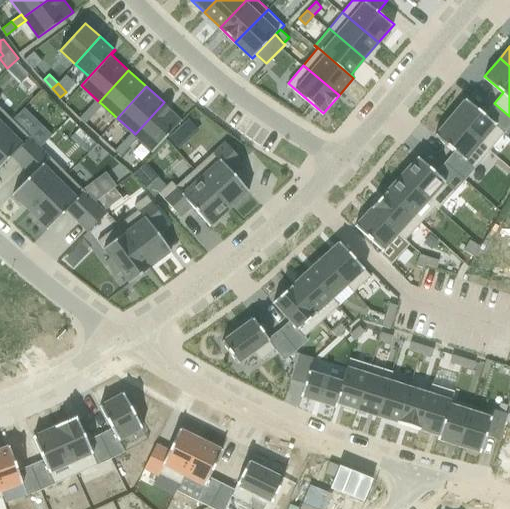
[(0,131),(13,118),(0,105),(0,97),(1,97),(0,96),(0,131)]
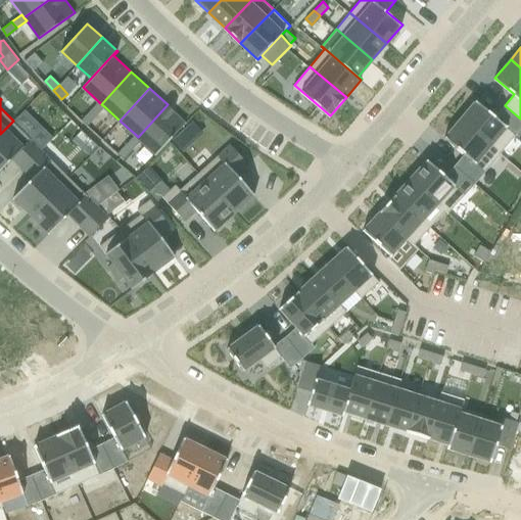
[(476,99),(461,119),(501,152),(502,151),(520,128),(520,119),(505,105),(495,115),(494,115),(494,114),(489,110),(476,99)]
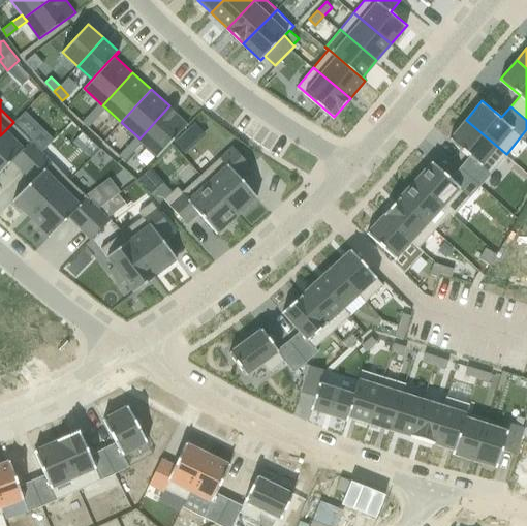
[(99,102),(91,112),(97,117),(105,107),(102,105),(99,102)]
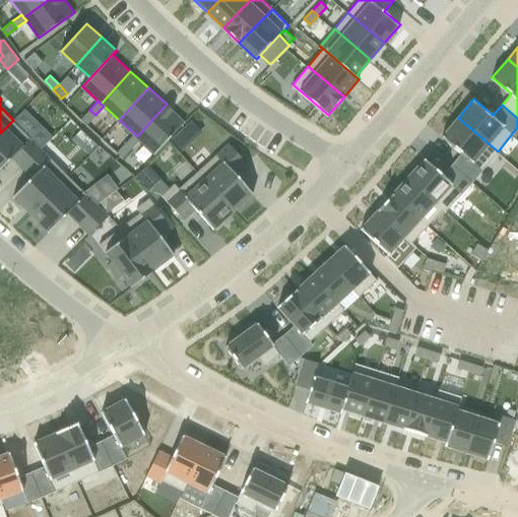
[(167,104),(137,136),(140,139),(155,153),(185,121),(173,110),(174,110),(167,104)]
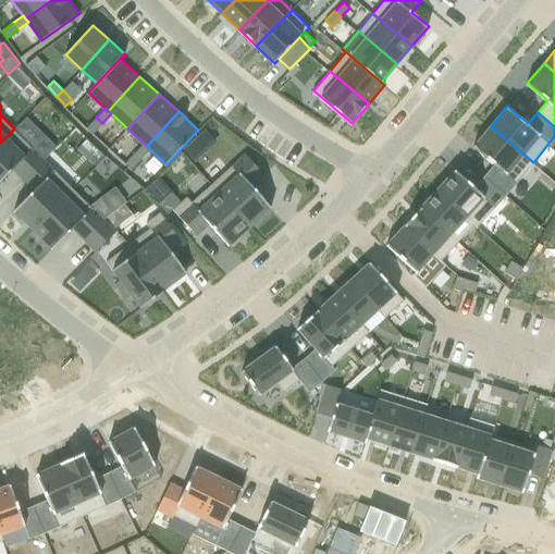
[(96,118),(87,127),(90,130),(94,133),(102,123),(96,118)]
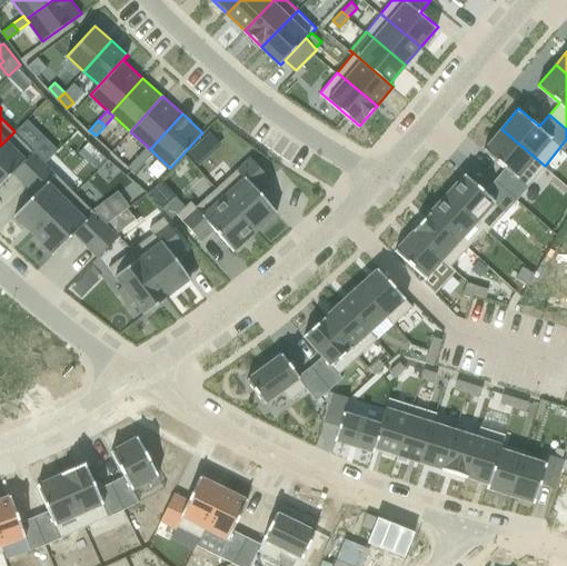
[(501,129),(484,149),(498,161),(497,161),(504,166),(505,167),(495,179),(517,199),(545,166),(501,129)]
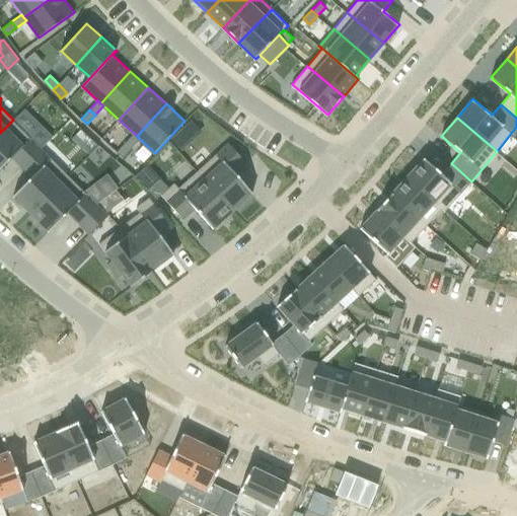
[(13,120),(0,133),(0,168),(12,156),(22,166),(42,148),(13,120)]
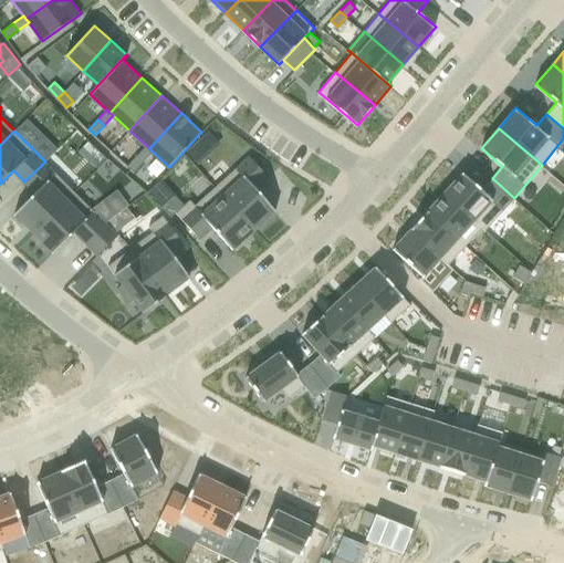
[(146,145),(137,155),(144,162),(153,152),(149,148),(146,145)]
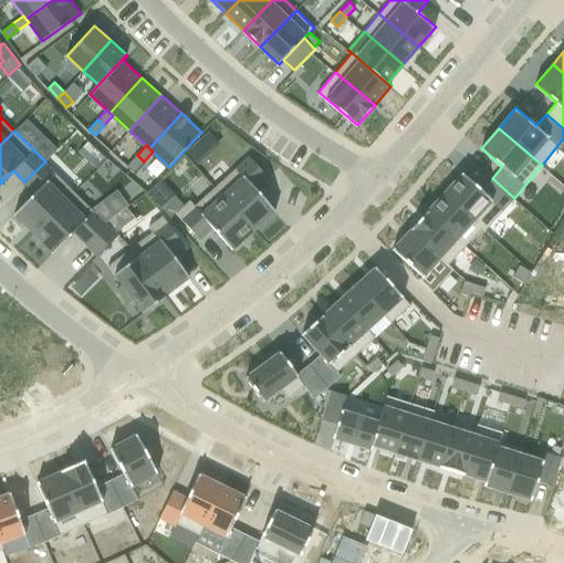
[(137,155),(128,165),(131,168),(134,170),(144,162),(137,155)]
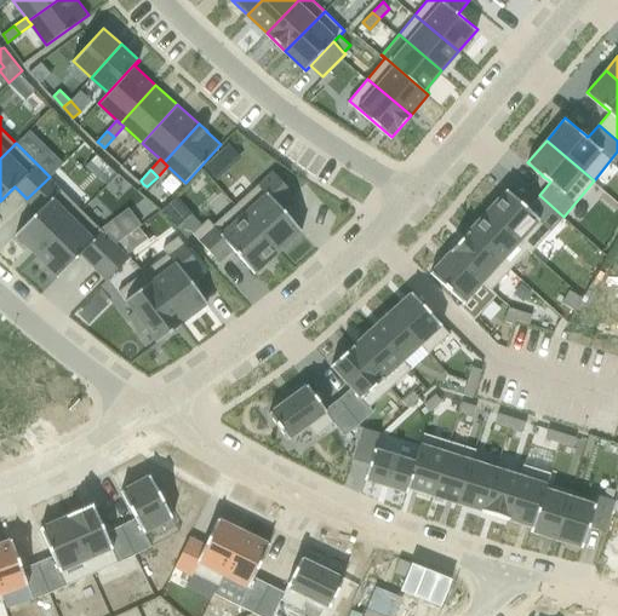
[(274,170),(236,203),(279,251),(303,230),(281,206),(295,193),(274,170)]
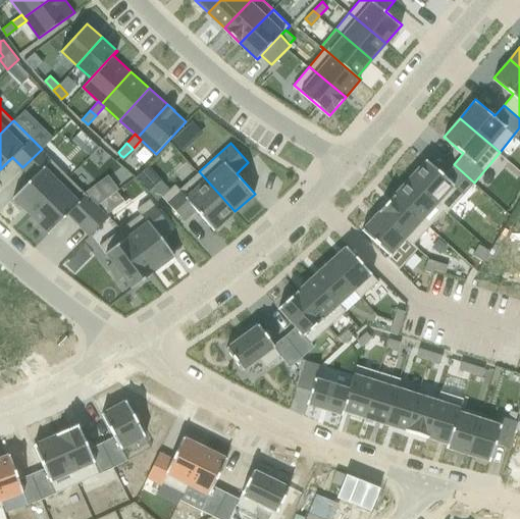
[(33,177),(13,197),(32,215),(69,176),(42,149),(22,167),(33,177)]
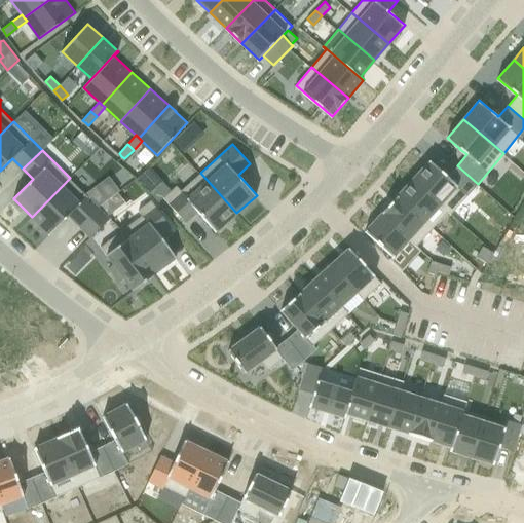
[(429,159),(413,178),(451,213),(478,184),(457,165),(448,176),(429,159)]
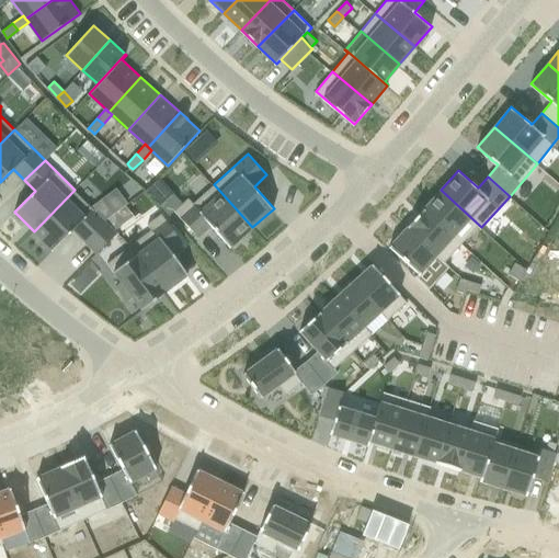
[(189,197),(175,209),(198,236),(212,225),(231,247),(252,227),(214,184),(194,203),(189,197)]
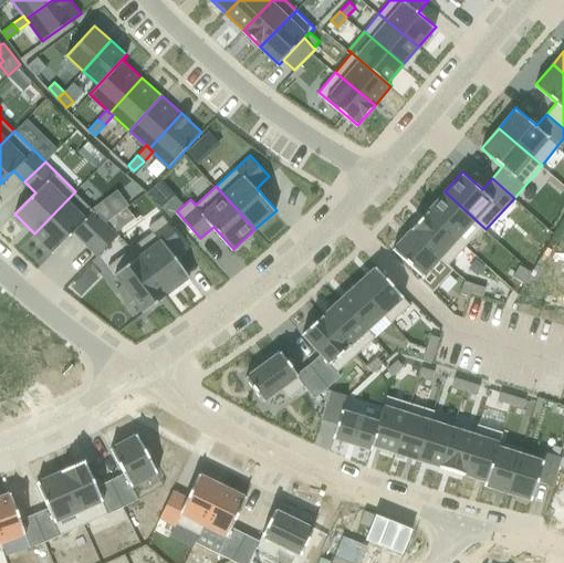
[(75,191),(34,233),(54,252),(75,231),(86,242),(106,222),(75,191)]
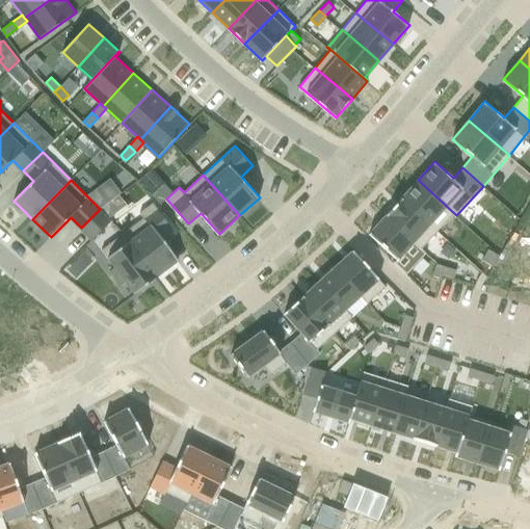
[(418,180),(402,197),(438,230),(453,213),(456,216),(456,215),(418,180)]
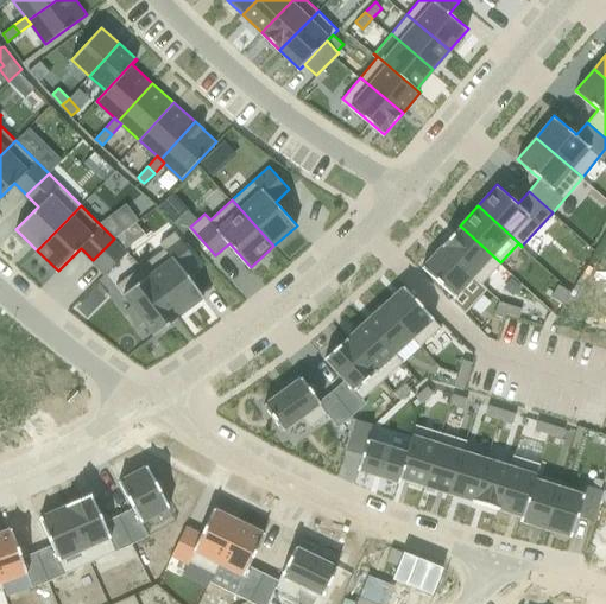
[(460,226),(442,245),(483,283),(500,262),(460,226)]
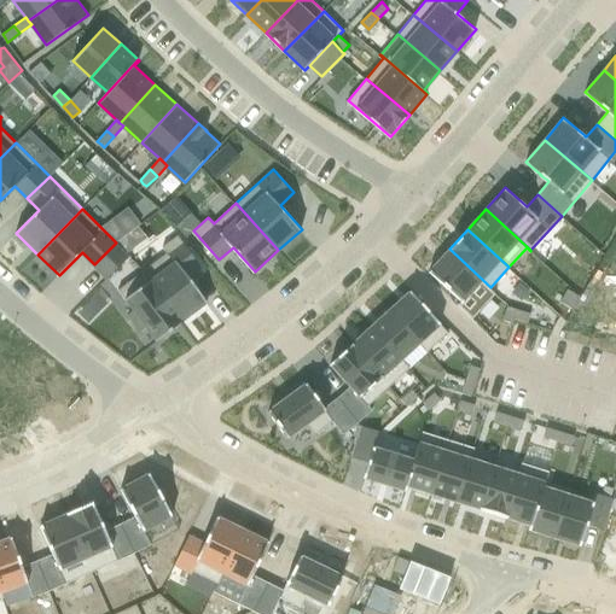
[(167,252),(144,269),(182,321),(208,302),(189,275),(202,265),(178,234),(162,245),(167,252)]
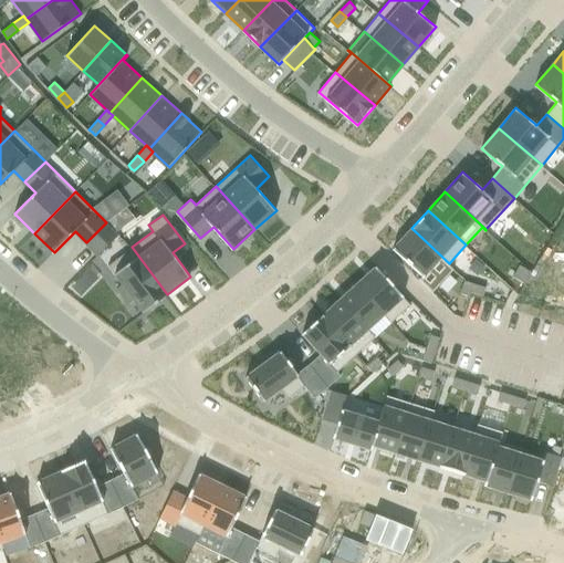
[(106,222),(86,242),(98,254),(118,233),(106,222)]
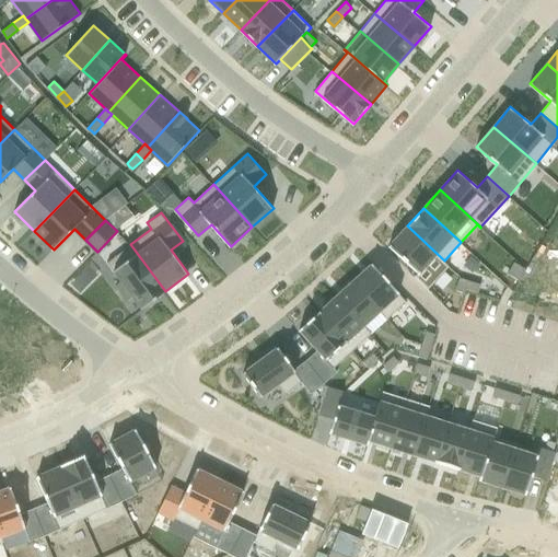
[(407,225),(388,245),(419,273),(436,254),(443,262),(444,260),(407,225)]
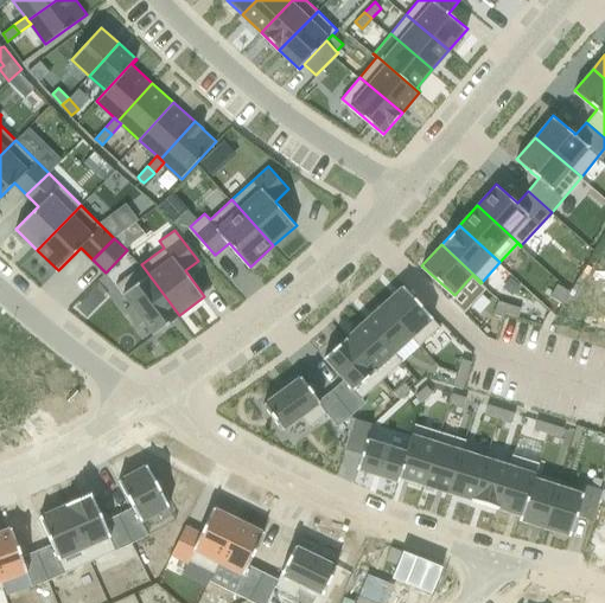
[(141,264),(116,284),(132,303),(126,308),(138,325),(144,320),(154,334),(179,315),(141,264)]
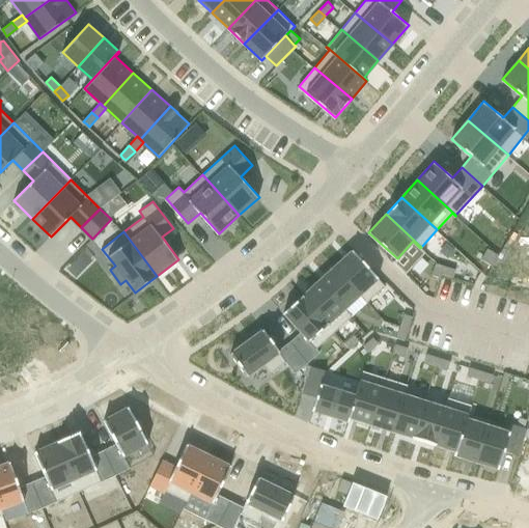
[(488,247),(481,258),(493,265),(499,253),(488,247)]
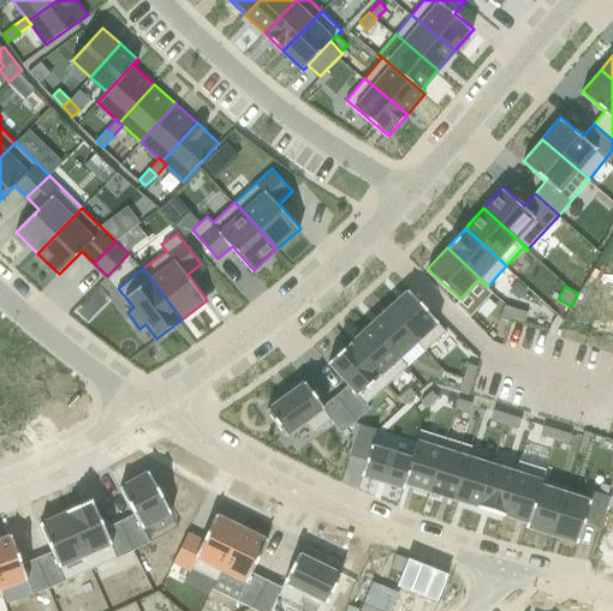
[(409,288),(388,307),(426,348),(446,330),(409,288)]
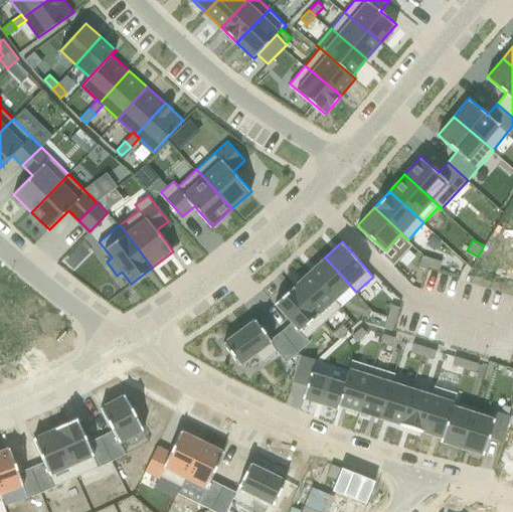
[(423,253),(419,266),(428,269),(429,265),(431,257),(423,253)]
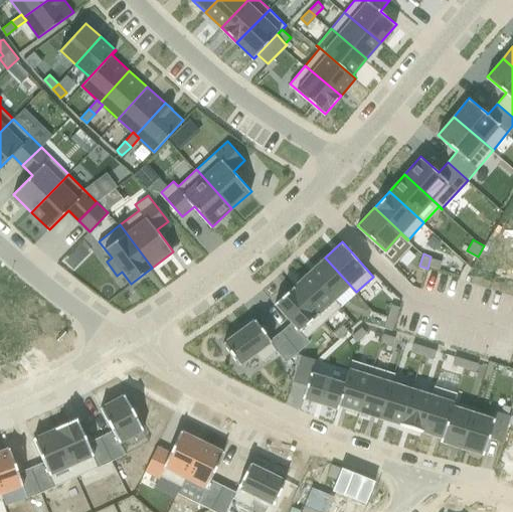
[(431,257),(429,265),(440,268),(443,261),(431,257)]
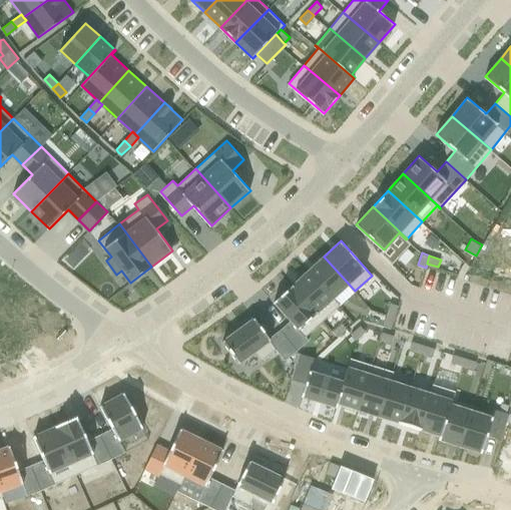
[(324,257),(308,271),(339,306),(340,306),(333,299),(348,285),(355,292),(355,291),(324,257)]
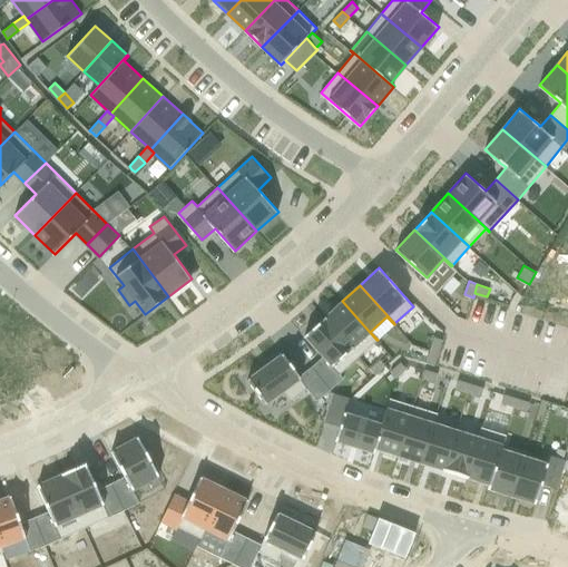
[(342,301),(324,318),(359,357),(376,340),(342,301)]
